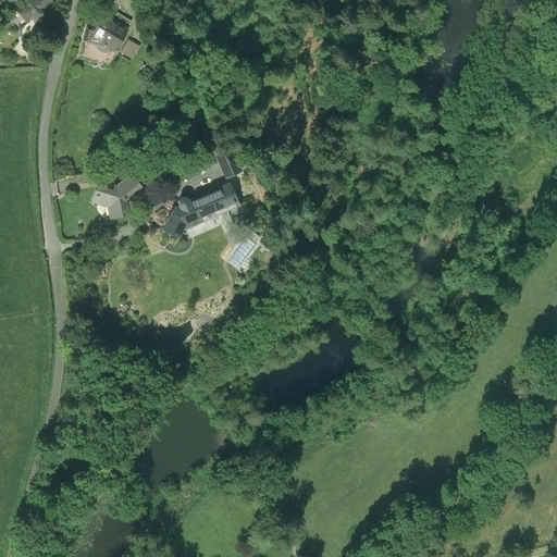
[(20,14),(26,23),(32,17),(35,22),(46,14),(44,10),(53,3),(50,0),(36,0),(34,2),(32,0),(31,0),(23,5),(26,9),(20,14)]
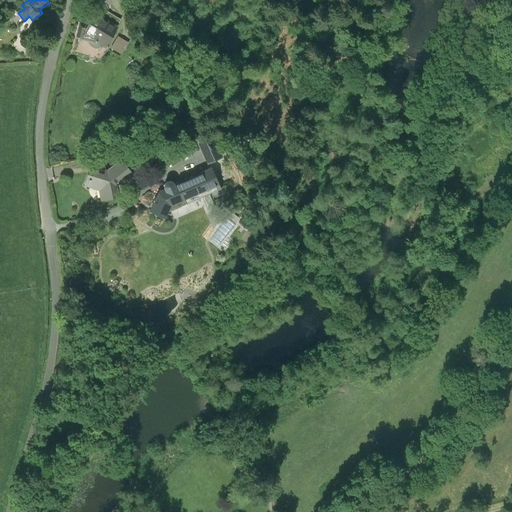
[(81,24),(78,39),(98,43),(107,49),(119,29),(96,15),(90,26),(81,24)]
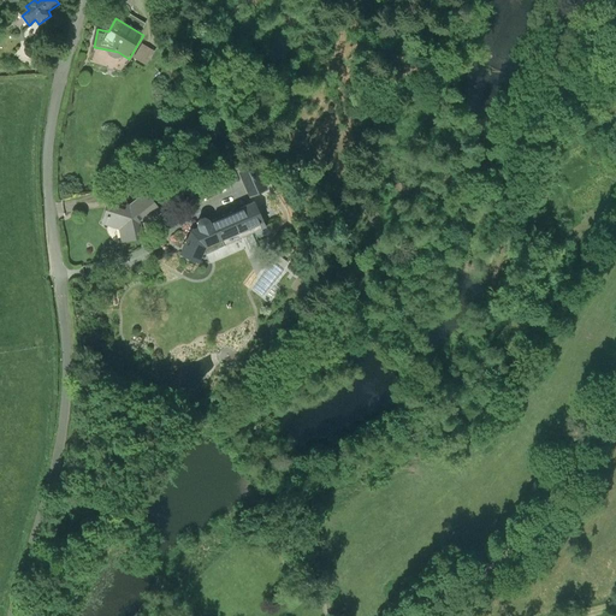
[(155,53),(142,45),(135,58),(147,66),(155,53)]
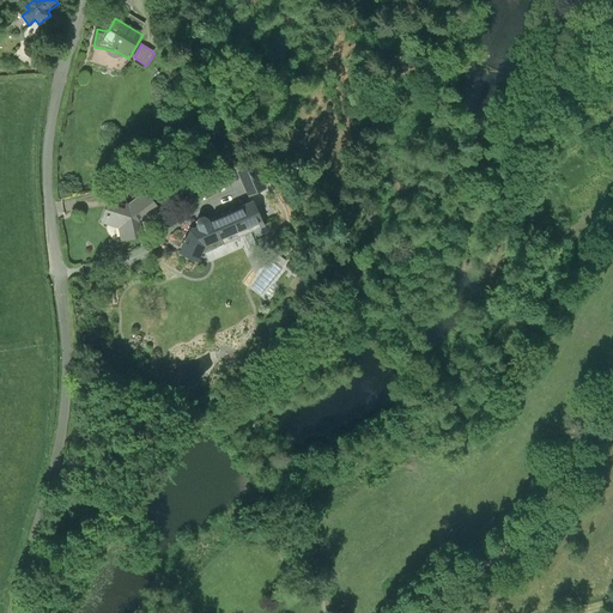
[(248,199),(266,190),(255,165),(237,174),(248,199)]
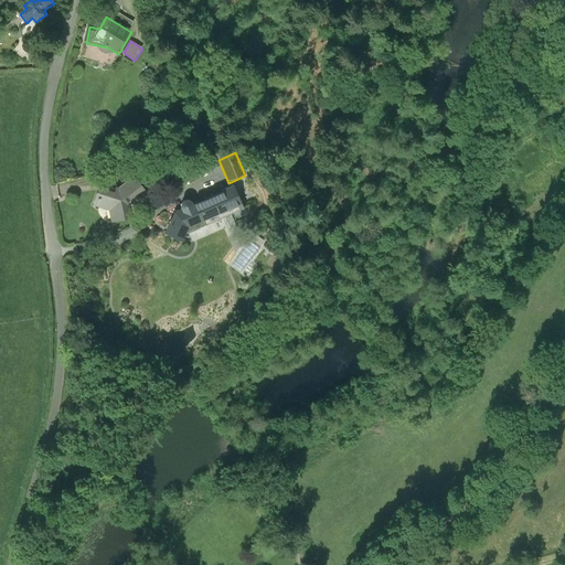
[(118,192),(100,187),(94,206),(110,212),(113,224),(131,222),(128,208),(135,203),(136,205),(148,195),(135,179),(118,192)]
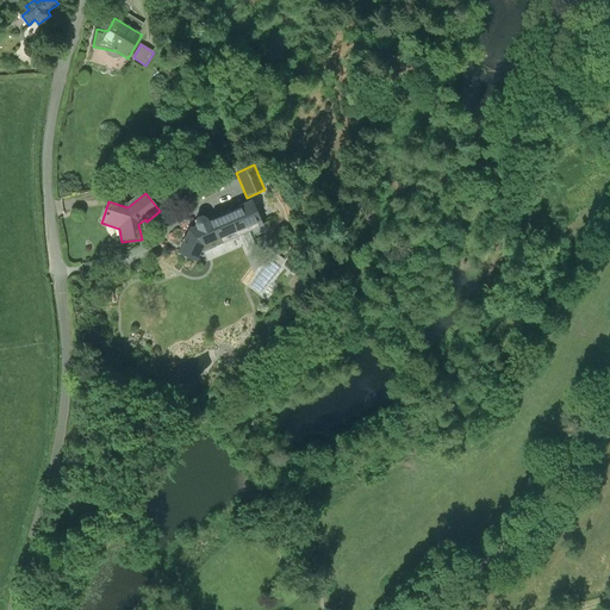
[(253,203),(209,222),(206,218),(204,217),(200,217),(197,218),(195,221),(194,223),(195,226),(190,230),(181,243),(176,242),(172,251),(198,261),(203,254),(263,228),(253,203)]
